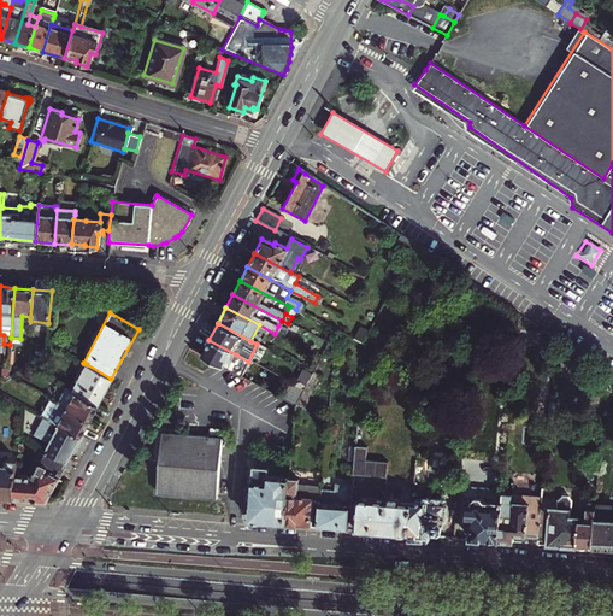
[(275,334),(282,338),(286,330),(278,326),(275,334)]
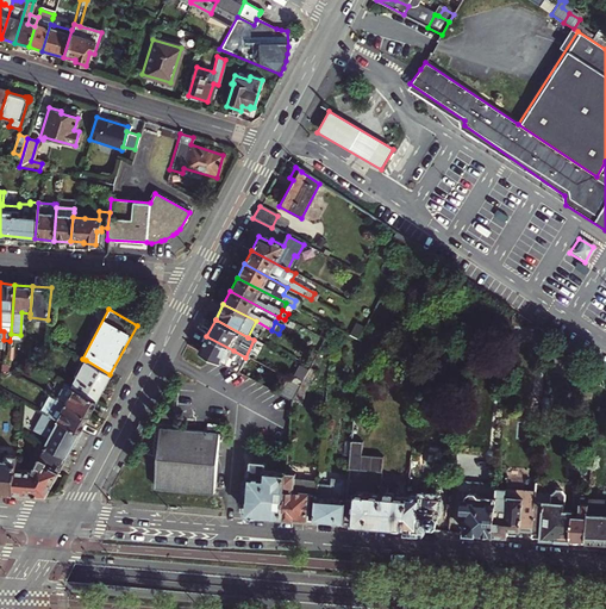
[(206,336),(198,353),(233,371),(237,365),(229,360),(233,350),(206,336)]
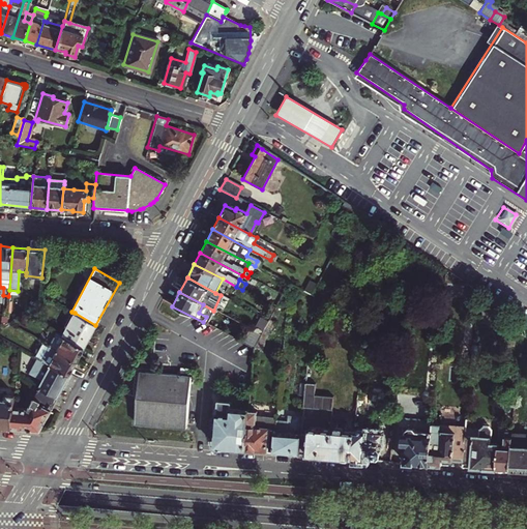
[(95,325),(75,313),(62,336),(80,347),(84,341),(86,342),(92,328),(93,328),(95,325)]
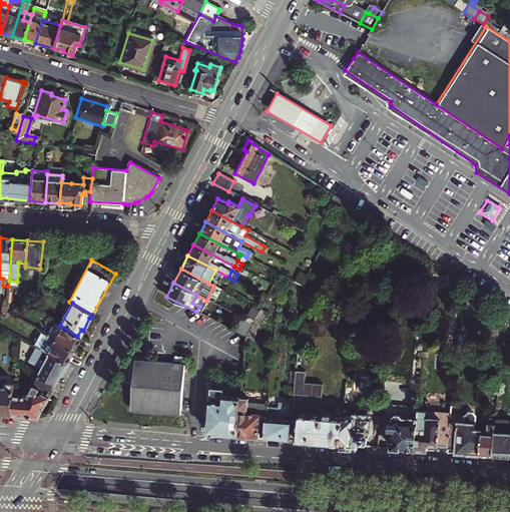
[(257,316),(244,338),(250,341),(262,319),(257,316)]
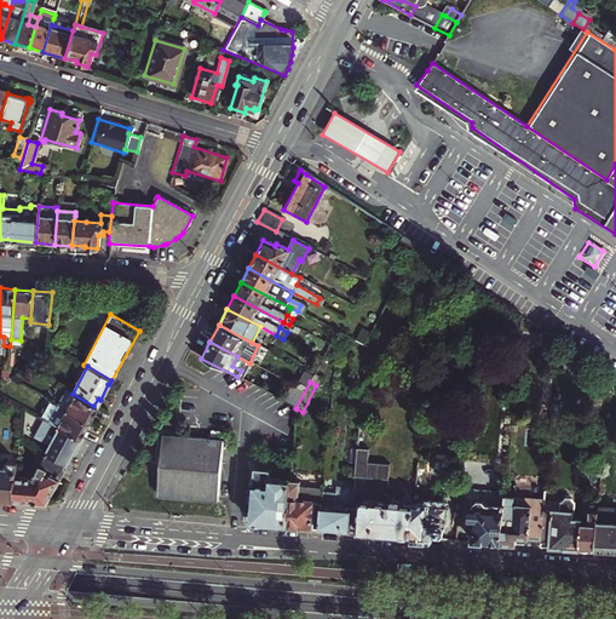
[(59,406),(88,422),(97,407),(93,406),(73,394),(64,389),(56,405),(59,406)]
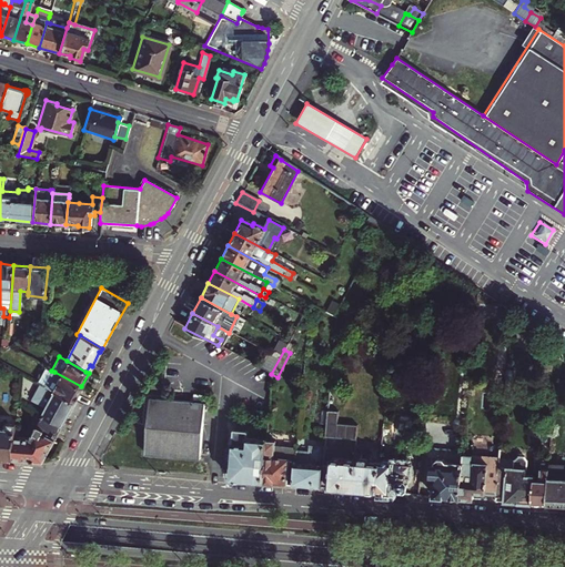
[(51,371),(43,366),(36,382),(47,387),(54,372),(51,371)]
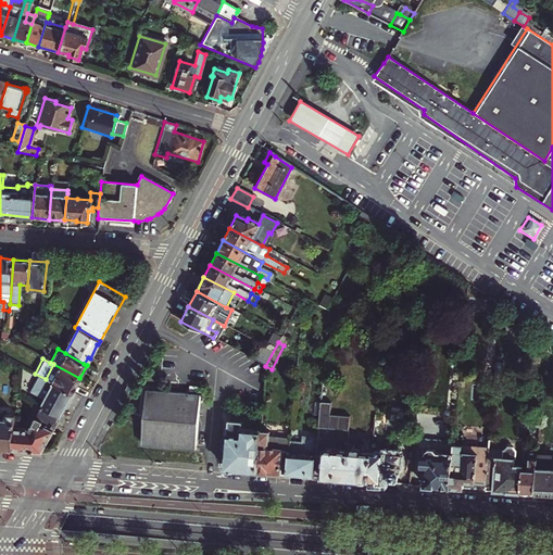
[(503,363),(495,363),(493,377),(502,377),(503,363)]
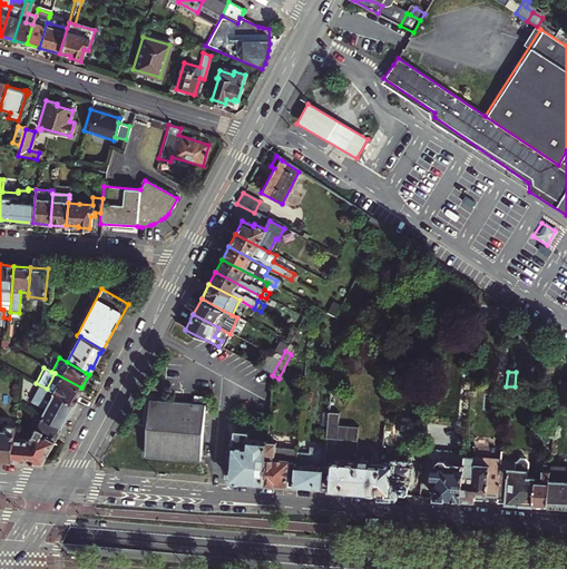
[(47,389),(54,392),(74,403),(81,388),(55,373),(47,389)]
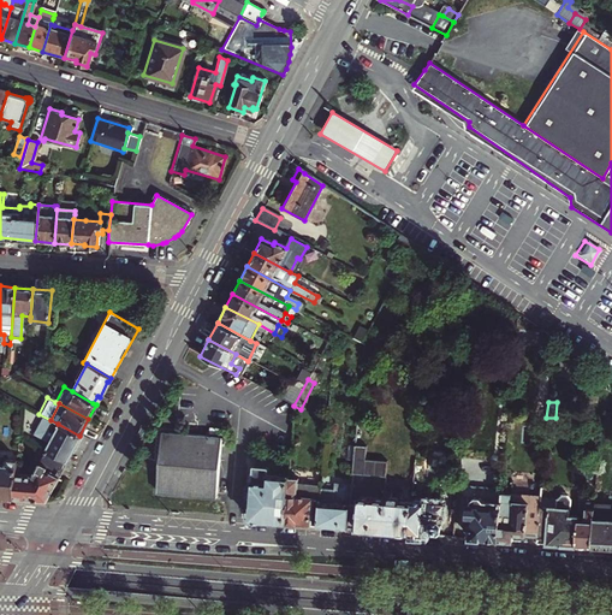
[(79,436),(58,424),(43,450),(59,459),(65,462),(79,436)]
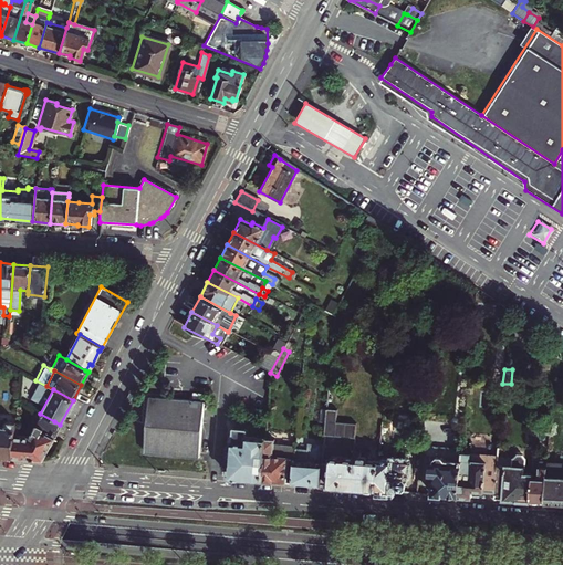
[(202,401),(146,398),(144,426),(142,453),(167,456),(197,458),(202,401)]
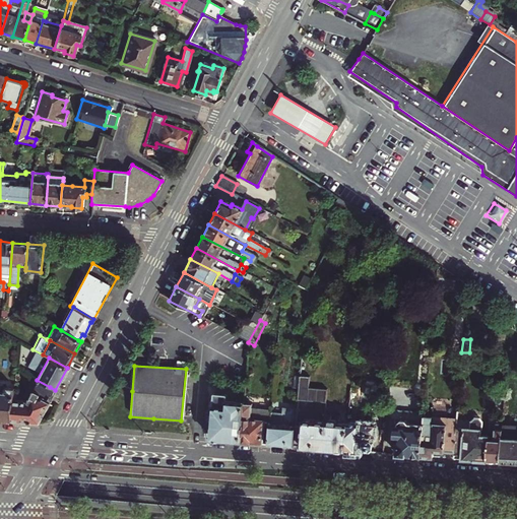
[(295,401),(322,403),(323,389),(305,389),(305,378),(296,377),(295,401)]
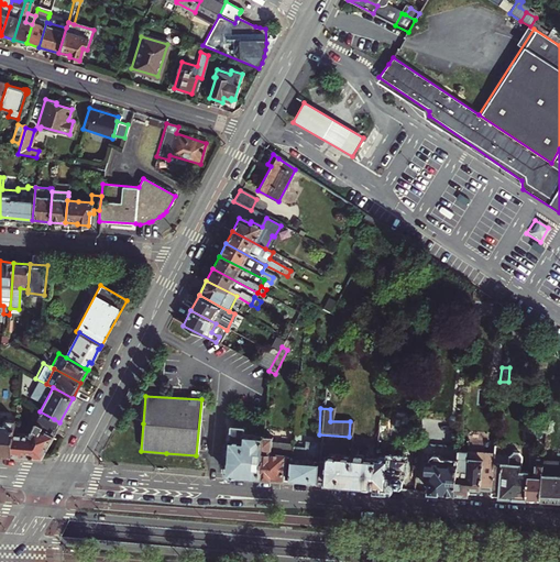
[(54,419),(40,411),(28,434),(12,432),(10,455),(23,456),(40,458),(59,422),(54,419)]
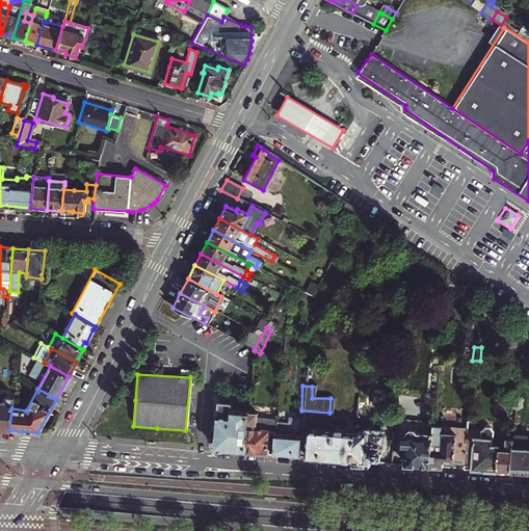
[(0,429),(9,430),(11,408),(12,397),(3,396),(3,401),(0,400),(0,429)]
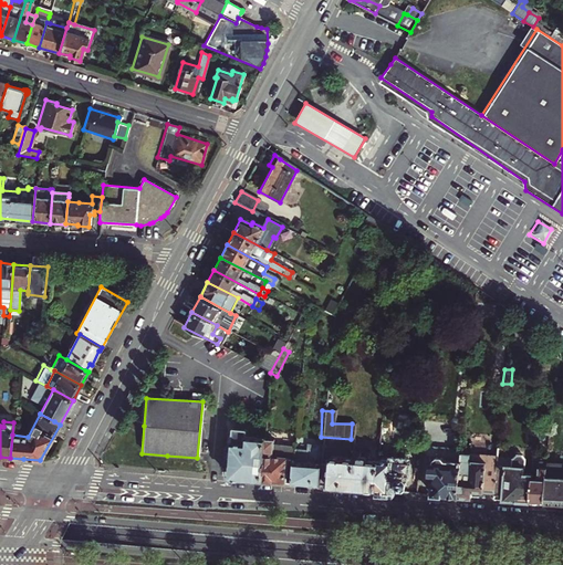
[(260,480),(264,439),(264,432),(261,432),(260,436),(246,435),(246,428),(231,427),(230,446),(225,446),(223,458),(229,458),(227,477),(260,480)]
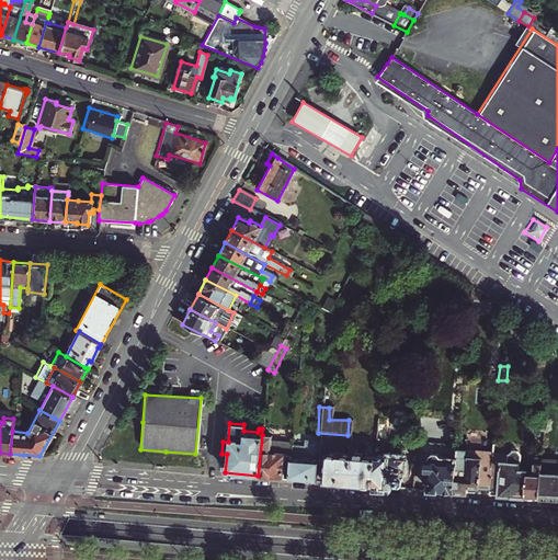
[(258,476),(287,478),(291,445),(291,443),(265,441),(266,436),(262,435),(258,476)]
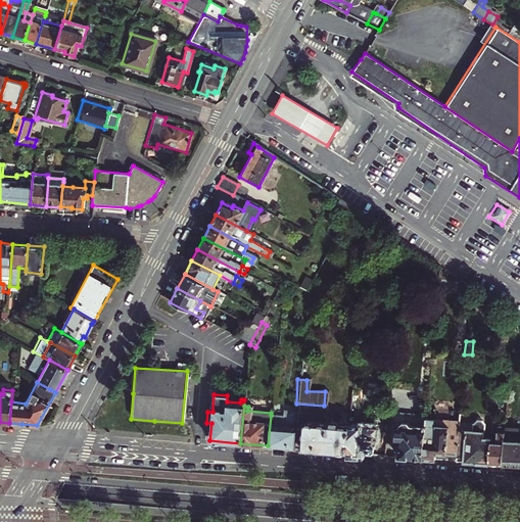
[(268,445),(294,447),(296,430),(297,412),(281,411),(281,416),(271,415),(268,445)]
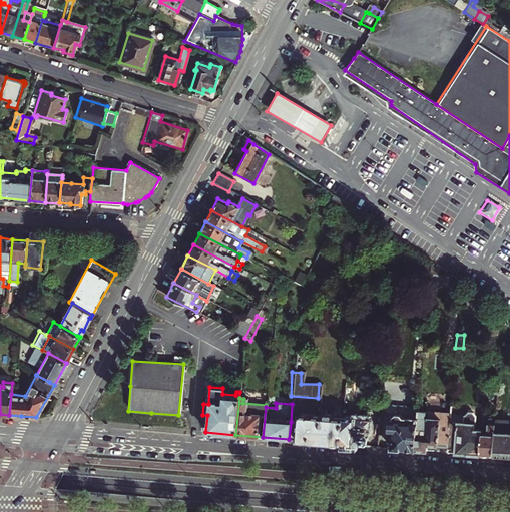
[(390,448),(414,450),(418,411),(418,408),(389,405),(388,419),(390,420),(388,438),(391,438),(390,448)]
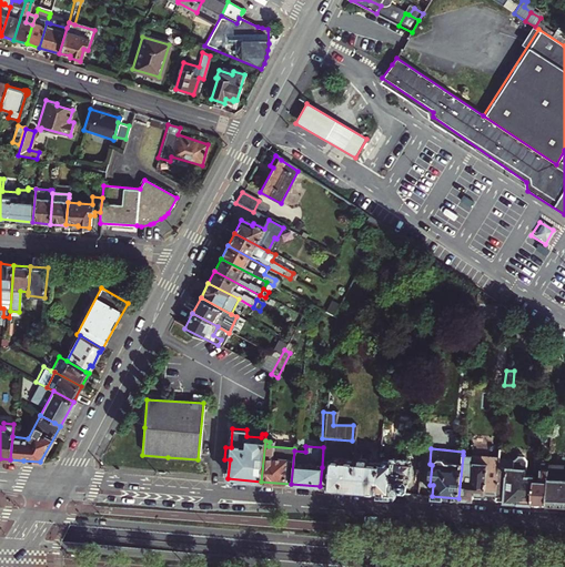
[(320,486),(376,492),(379,464),(359,463),(360,456),(353,455),(352,462),(331,459),(330,467),(322,467),(320,486)]
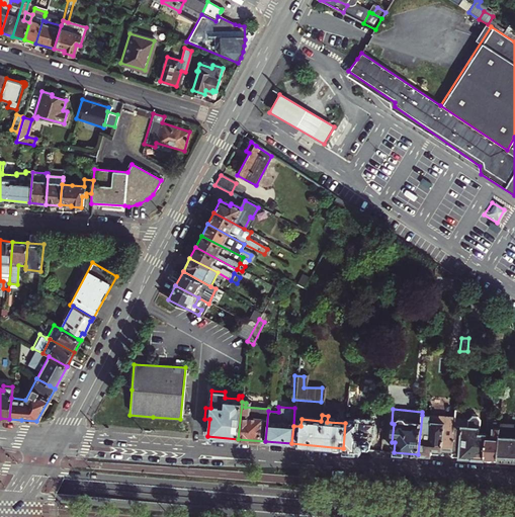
[(418,454),(449,457),(452,426),(453,421),(443,420),(443,423),(429,422),(430,416),(422,415),(418,454)]
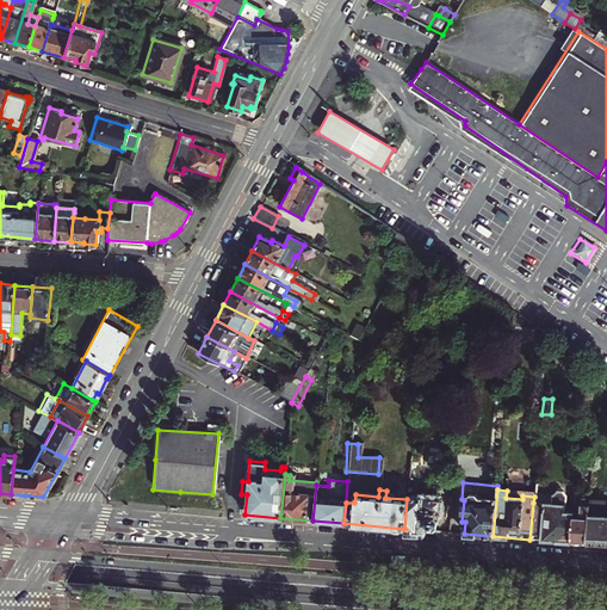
[(530,540),(570,542),(573,512),(563,511),(564,498),(562,492),(556,492),(551,495),(551,504),(533,503),(530,540)]
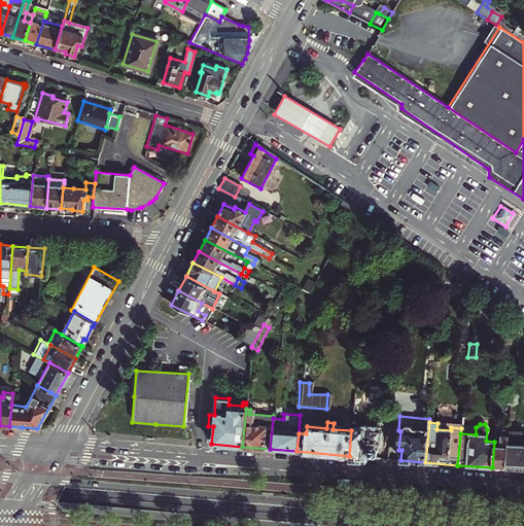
[(476,434),(476,427),(461,426),(461,428),(460,433),(476,434)]
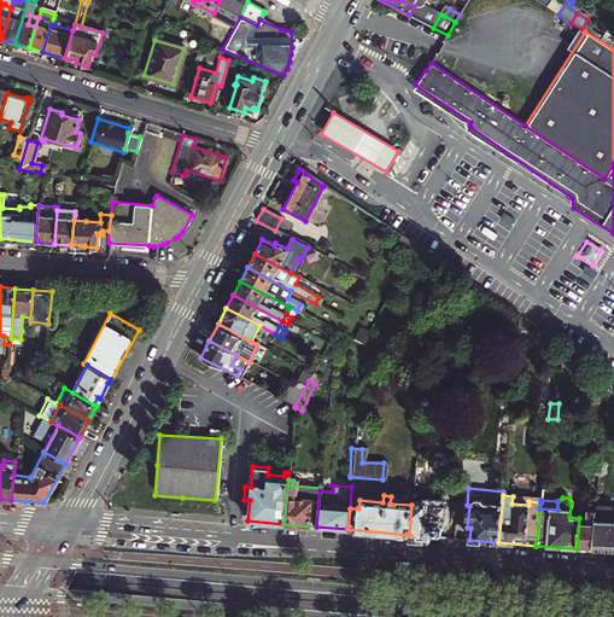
[(411,504),(411,505),(409,535),(422,536),(422,533),(438,534),(440,533),(442,530),(440,527),(438,525),(439,521),(442,521),(443,519),(444,510),(442,507),(443,504),(425,501),(425,505),(422,505),(422,504),(415,502),(415,505),(411,504)]
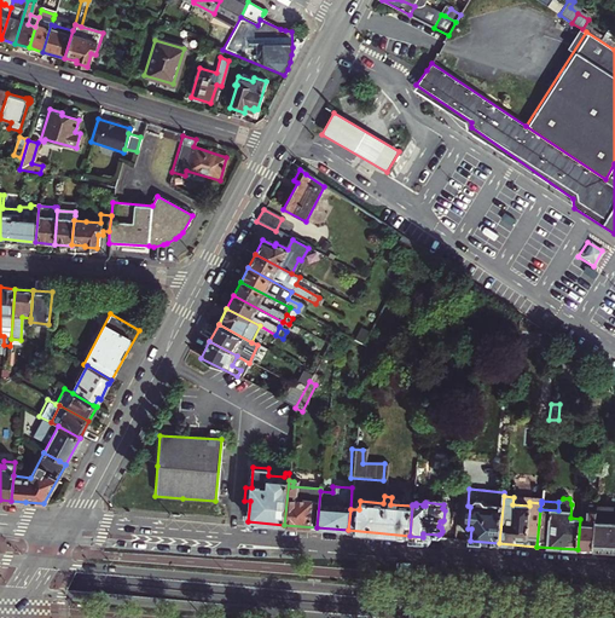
[(578,549),(593,550),(596,504),(597,504),(596,503),(582,502),(580,519),(578,549)]
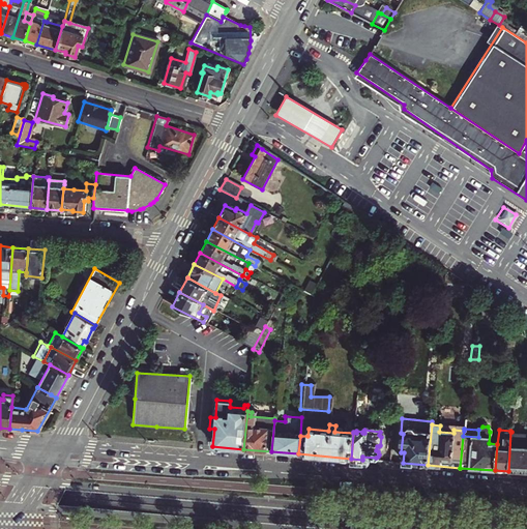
[(508,471),(526,471),(526,439),(526,433),(510,432),(508,471)]
